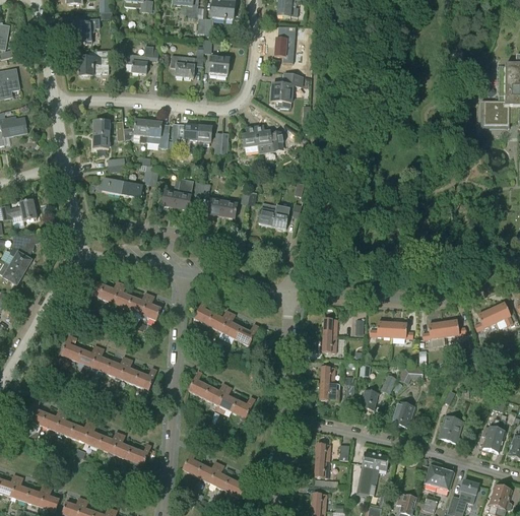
[(98,0),(98,10),(108,10),(108,0),(98,0)]
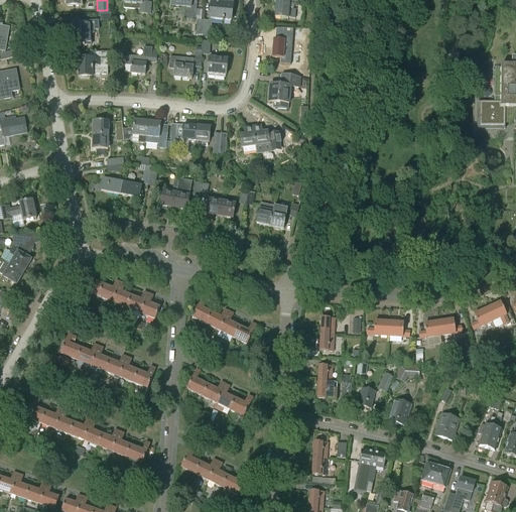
[(123,0),(123,4),(139,5),(138,10),(150,11),(151,0),(123,0)]
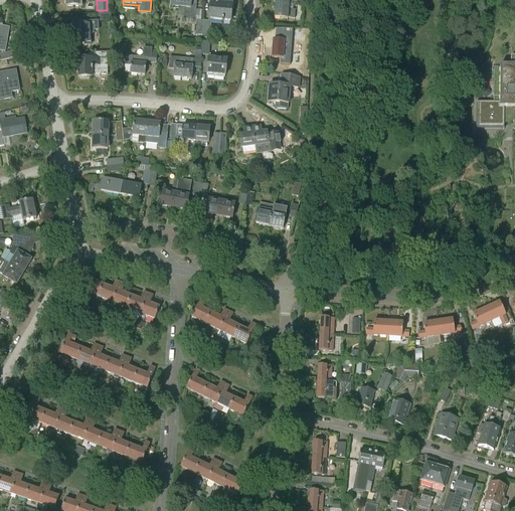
[(184,5),(183,16),(194,17),(196,0),(172,0),(172,4),(184,5)]
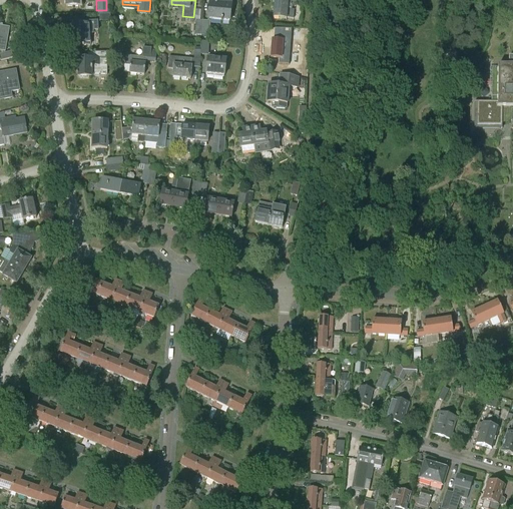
[(208,16),(229,17),(230,1),(220,0),(209,0),(208,16)]
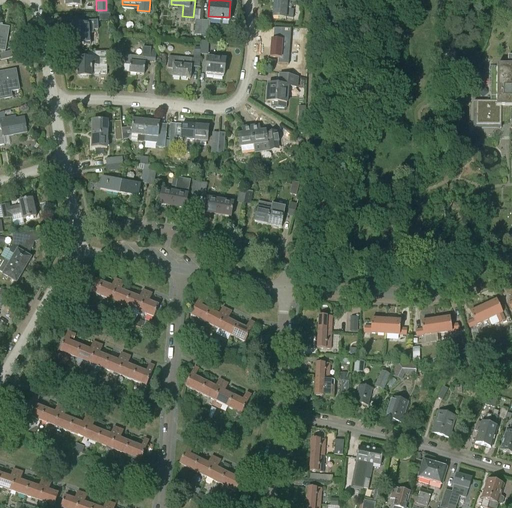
[(274,0),(272,14),(286,15),(286,14),(293,15),(293,6),(286,6),(287,1),(300,2),(300,0),(274,0)]
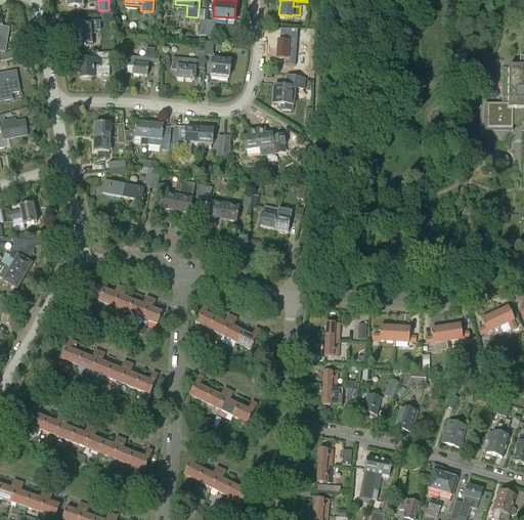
[(101,11),(101,22),(114,22),(112,11),(101,11)]
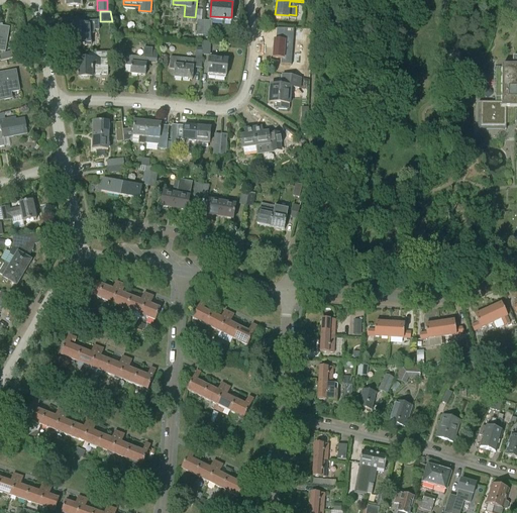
[(79,39),(80,43),(91,43),(90,31),(94,31),(94,27),(99,27),(98,18),(93,18),(85,19),(85,21),(72,21),(73,39),(79,39)]
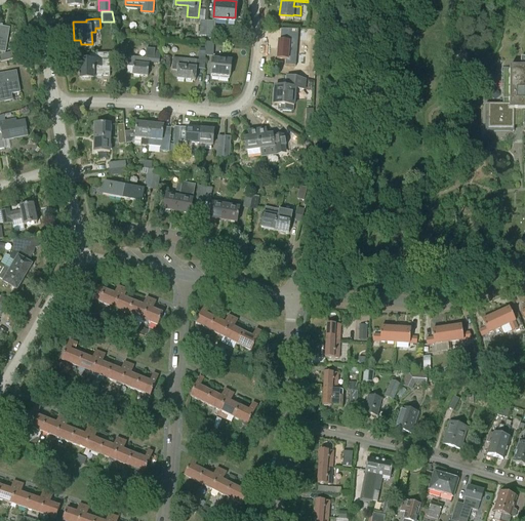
[(0,57),(0,59),(12,56),(11,49),(5,51),(4,48),(8,26),(1,25),(2,22),(0,22),(0,57)]
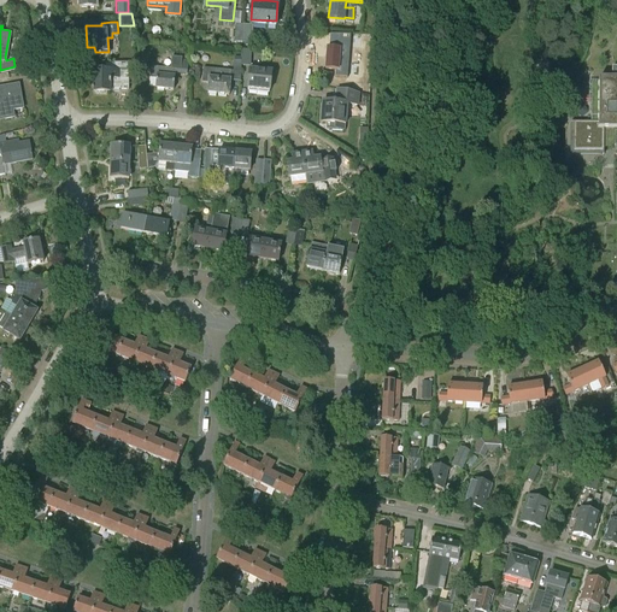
[(338,39),(338,45),(327,43),(325,65),(339,65),(340,45),(347,46),(347,39),(338,39)]
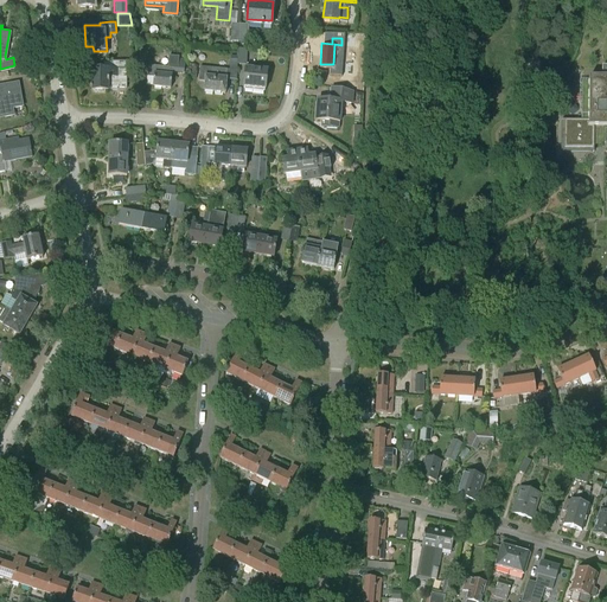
[(237,45),(237,53),(237,61),(247,61),(247,45),(237,45)]
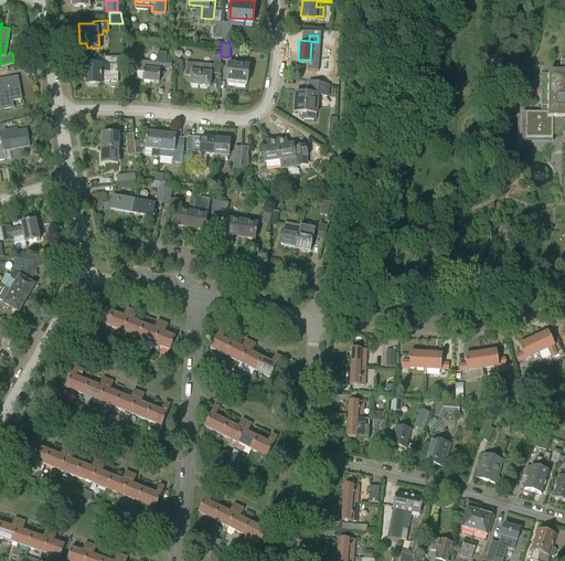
[(172,53),(166,52),(167,48),(158,46),(156,60),(138,57),(137,67),(144,67),(142,77),(159,80),(160,63),(171,65),(172,53)]
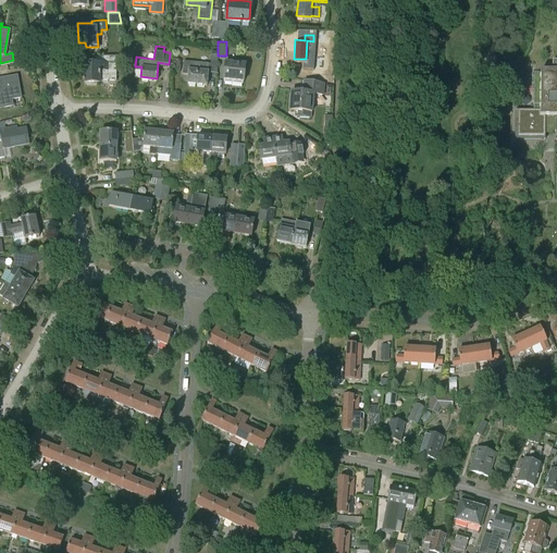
[(218,56),(218,49),(210,49),(210,61),(183,59),(182,71),(187,72),(187,81),(207,83),(208,70),(217,70),(218,56)]
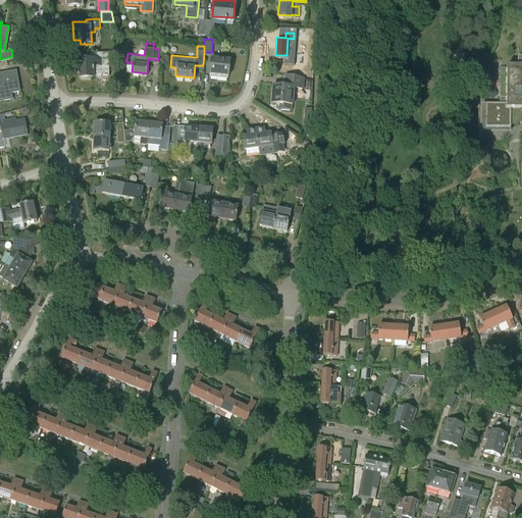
[(108,72),(108,50),(96,50),(96,56),(79,56),(80,74),(93,74),(100,74),(100,72),(108,72)]
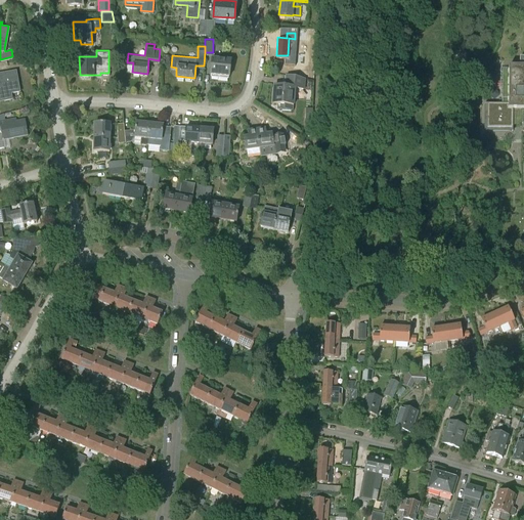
[(220,56),(220,52),(215,51),(214,56),(212,55),(210,72),(211,72),(211,74),(218,75),(218,73),(229,74),(230,57),(220,56)]
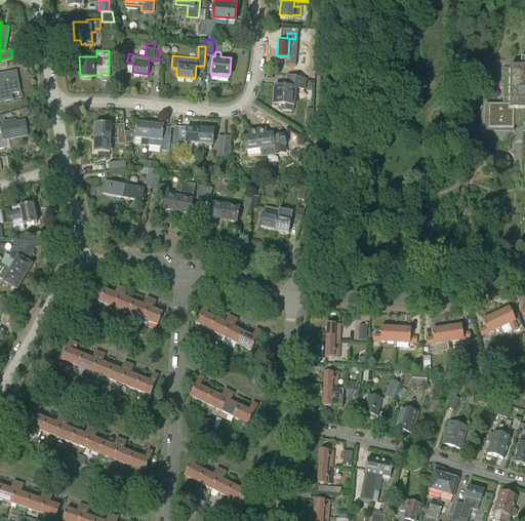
[(485,101),(485,102),(488,102),(488,125),(513,125),(513,128),(514,128),(514,120),(516,119),(517,119),(519,118),(521,117),(522,117),(523,117),(524,117),(524,133),(524,164),(524,163),(524,169),(524,168),(524,64),(510,64),(509,101),(485,101)]
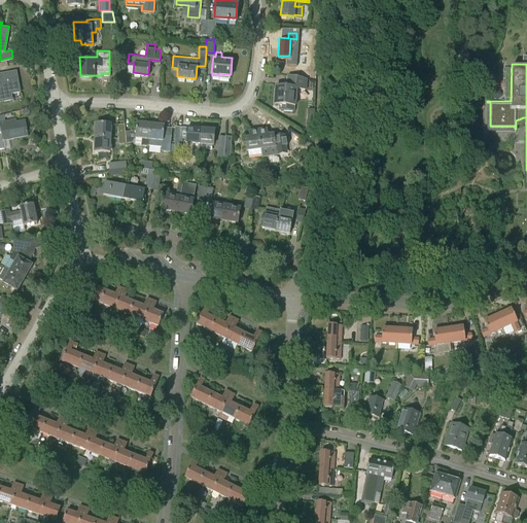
[(0,100),(12,98),(11,91),(20,90),(15,69),(0,71),(0,100)]
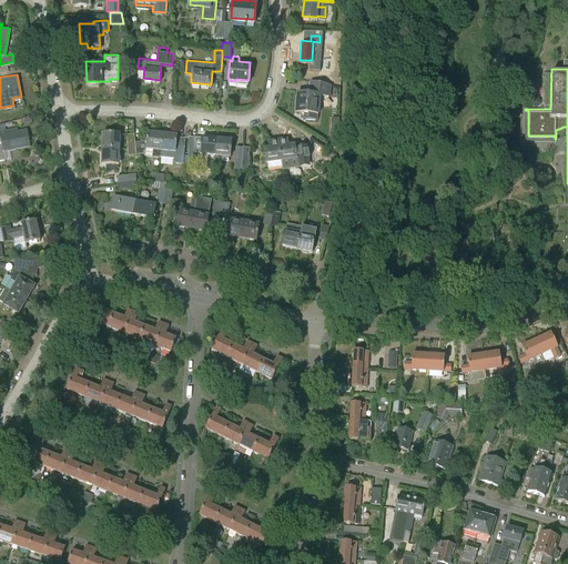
[(297,90),(296,110),(306,110),(305,117),(317,117),(320,92),(330,93),(330,82),(310,78),(310,91),(297,90)]
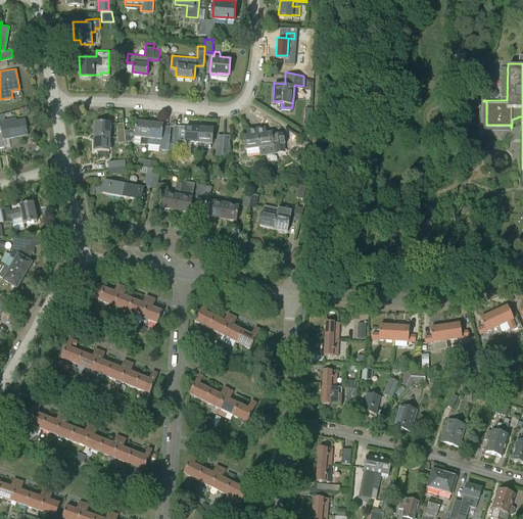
[(0,145),(4,145),(3,136),(27,132),(27,133),(28,132),(25,116),(15,119),(15,120),(12,121),(11,116),(4,118),(3,111),(0,112),(0,145)]
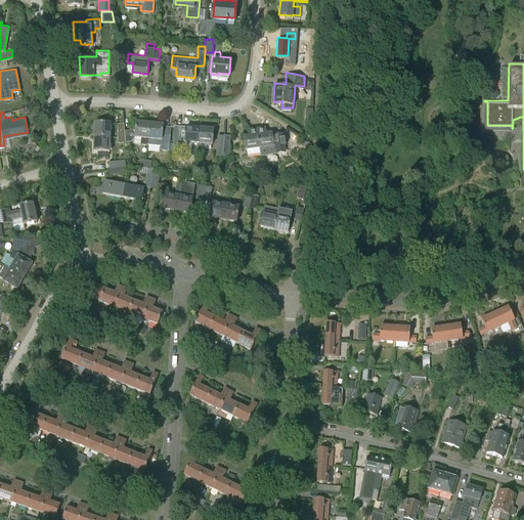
[(135,127),(124,128),(125,134),(125,140),(131,139),(133,140),(147,142),(148,136),(149,121),(136,119),(135,127)]
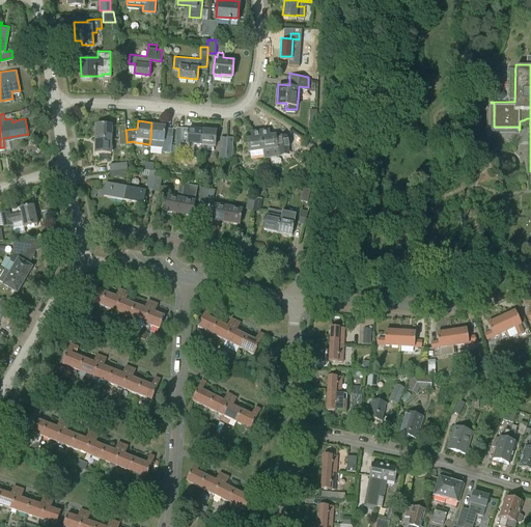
[(95,122),(94,136),(111,137),(111,122),(95,122)]
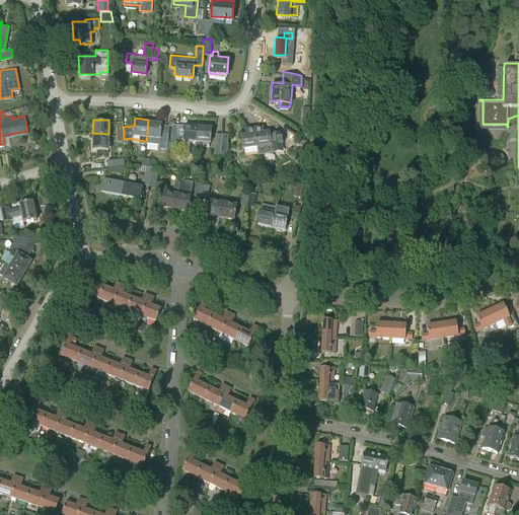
[(147,135),(146,141),(158,142),(158,146),(167,147),(171,147),(171,140),(167,140),(168,132),(160,131),(161,121),(148,120),(147,135)]
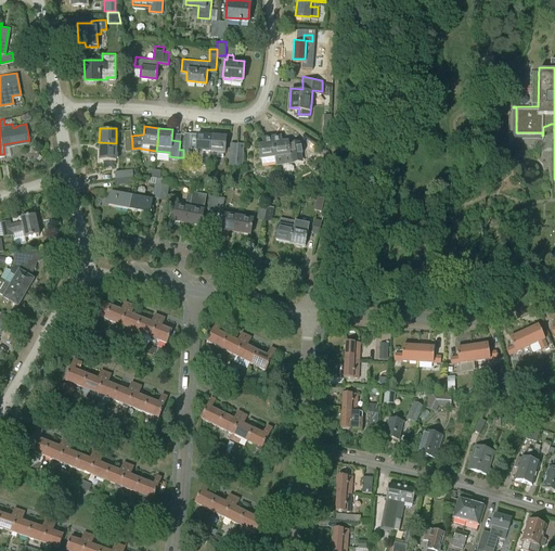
[(203,163),(209,163),(211,133),(192,131),(191,145),(195,145),(195,148),(204,149),(203,163)]
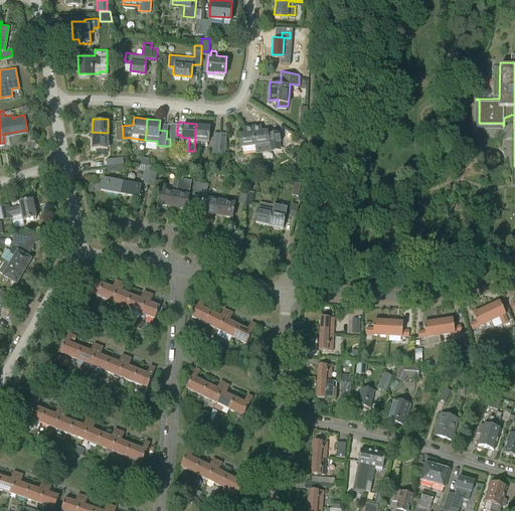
[(196,124),(194,151),(200,152),(201,139),(208,139),(209,125),(196,124)]
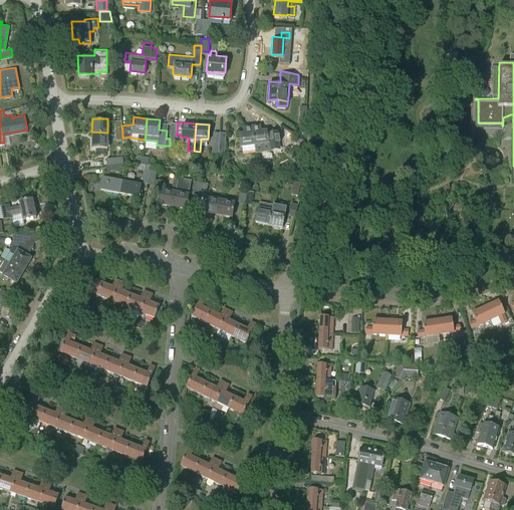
[(260,123),(252,124),(255,147),(267,146),(267,141),(268,141),(267,129),(261,130),(260,123)]
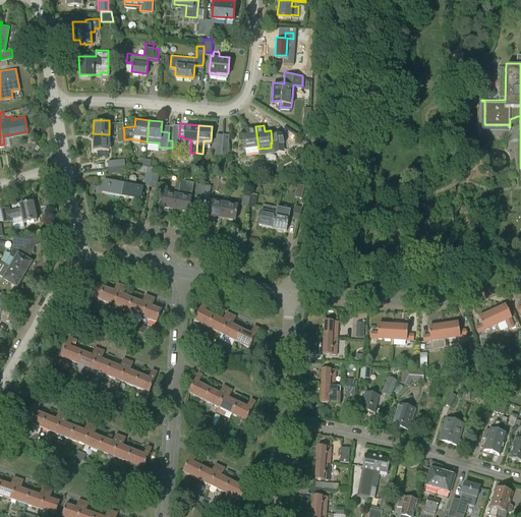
[(258,149),(255,126),(246,127),(247,133),(241,134),(243,147),(245,147),(245,151),(258,149)]
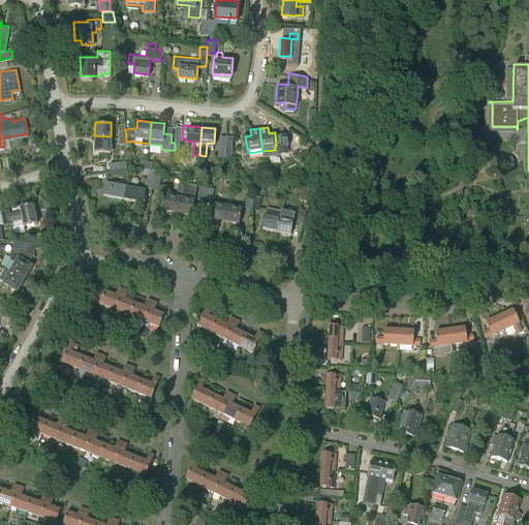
[(111,136),(94,135),(94,150),(111,151),(111,136)]
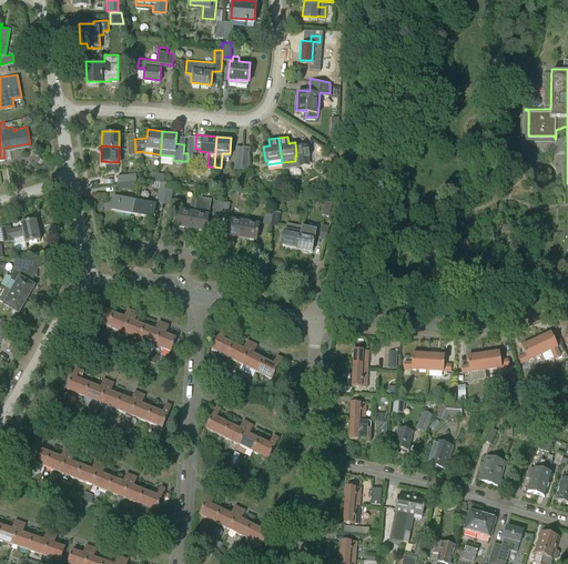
[(118,172),(119,180),(135,178),(134,170),(118,172)]
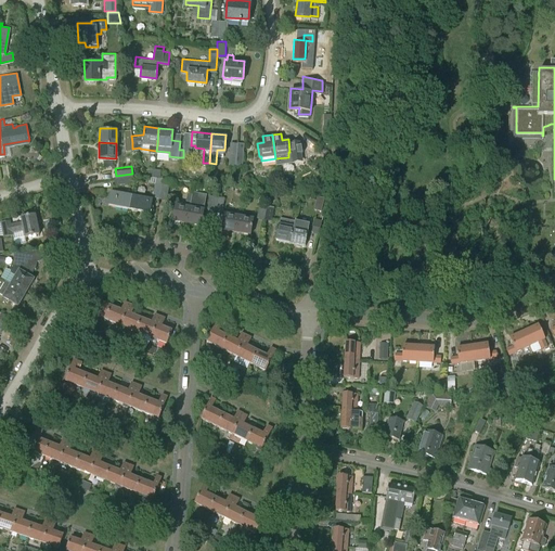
[(132,174),(116,176),(114,177),(115,183),(133,180),(132,174)]
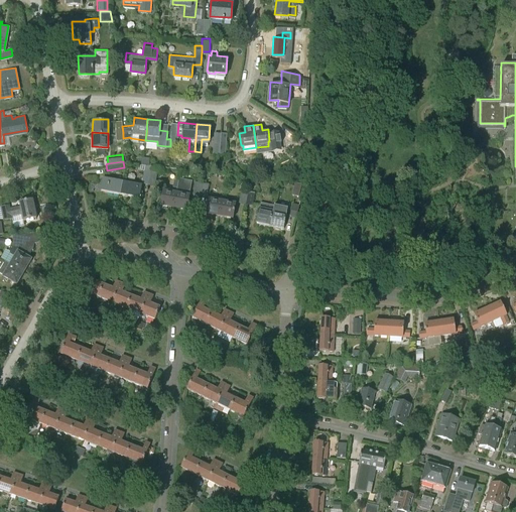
[(142,180),(148,181),(150,168),(151,163),(149,162),(145,162),(142,180)]
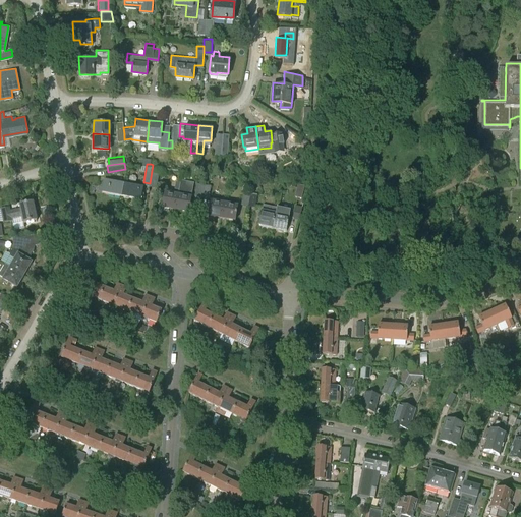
[(152,170),(150,183),(157,184),(159,171),(152,170)]
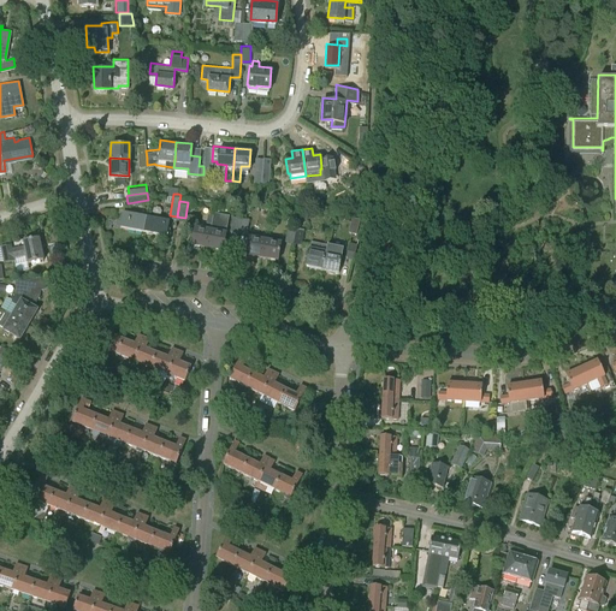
[(119,225),(143,230),(146,214),(124,209),(123,209),(119,225)]
